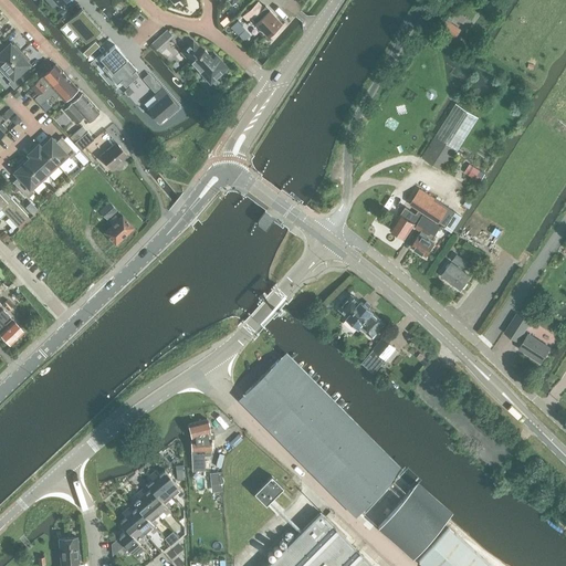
[(263,7),(258,1),(242,17),(248,22),(251,19),(268,35),(279,25),(274,21),(278,18),(265,6),(263,7)]
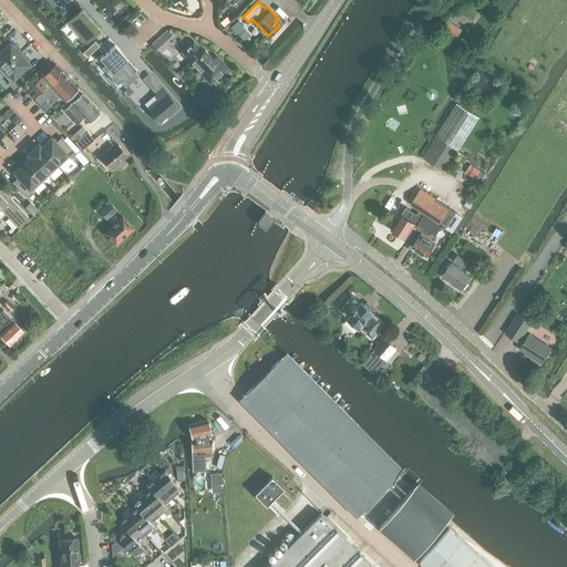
[(82,9),(68,21),(86,43),(101,30),(82,9)]
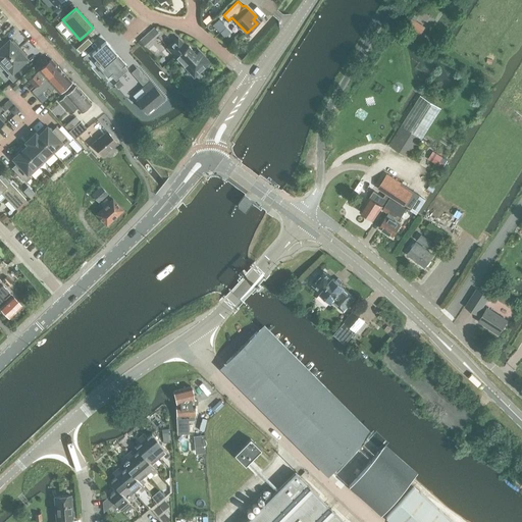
[(225,25),(219,18),(213,23),(219,32),(225,25)]
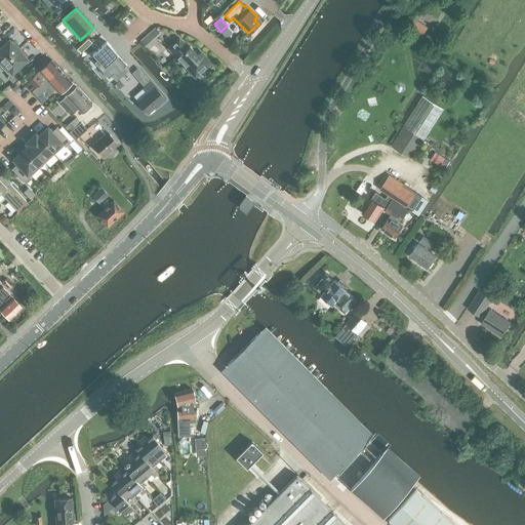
[(160,33),(155,27),(139,40),(146,46),(160,33)]
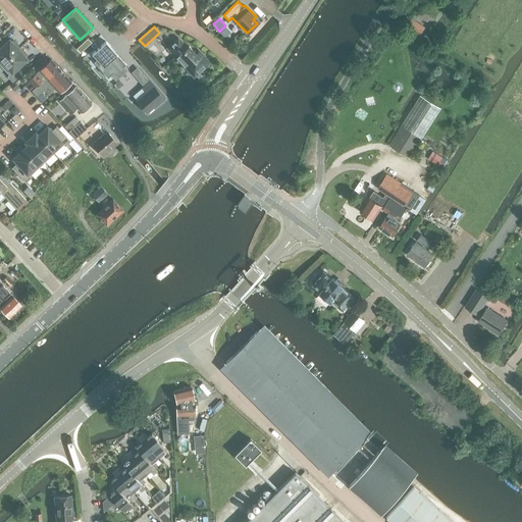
[(0,64),(0,65),(19,48),(12,41),(11,42),(9,39),(4,43),(0,38),(0,64)]
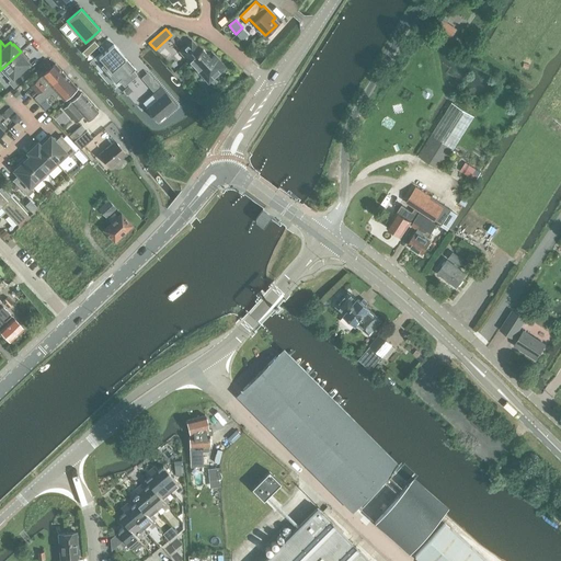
[(99,45),(94,41),(82,52),(87,56),(99,45)]
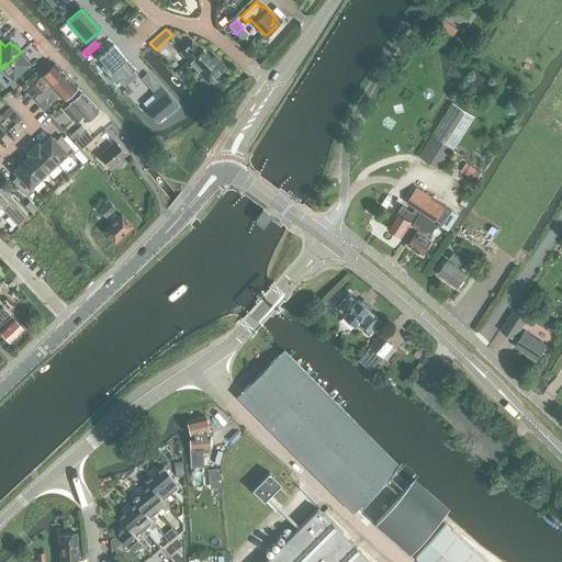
[(201,51),(191,41),(180,51),(208,80),(214,75),(215,76),(225,67),(214,55),(211,58),(202,49),(201,51)]
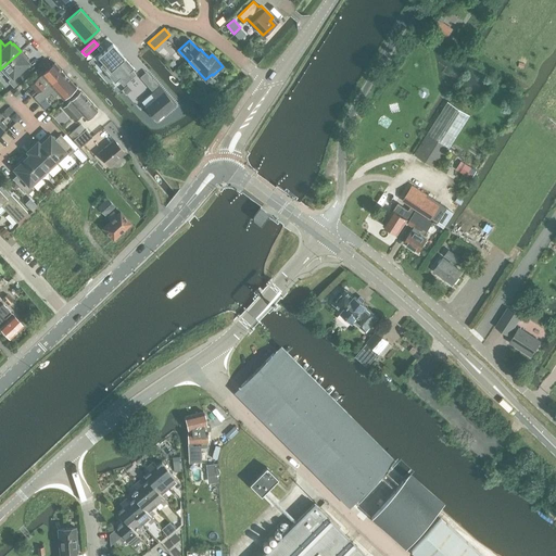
[(112,43),(99,57),(104,63),(108,66),(104,70),(115,81),(118,78),(124,85),(136,74),(133,70),(135,68),(112,43)]
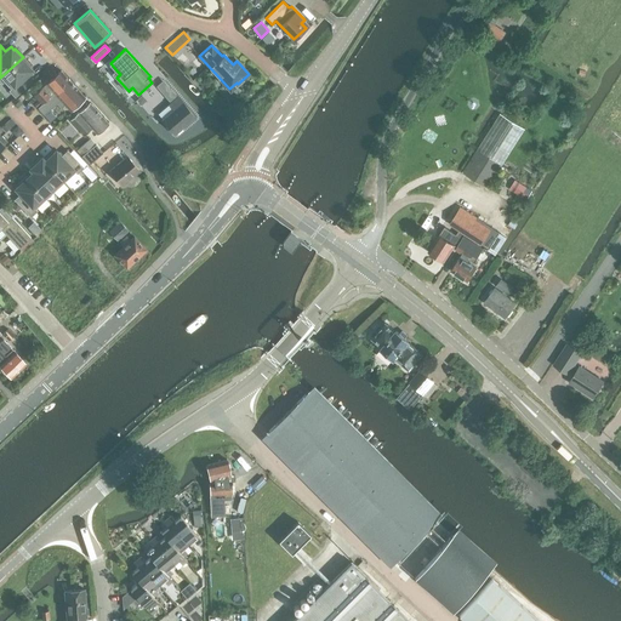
[(23,57),(0,78),(10,89),(9,90),(15,97),(33,80),(27,74),(32,69),(29,67),(30,66),(23,57)]
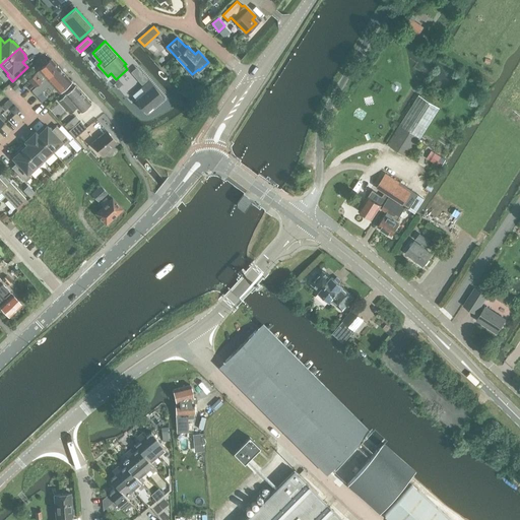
[(51,59),(28,79),(35,86),(38,90),(49,81),(51,83),(54,80),(52,77),(61,70),(51,59)]
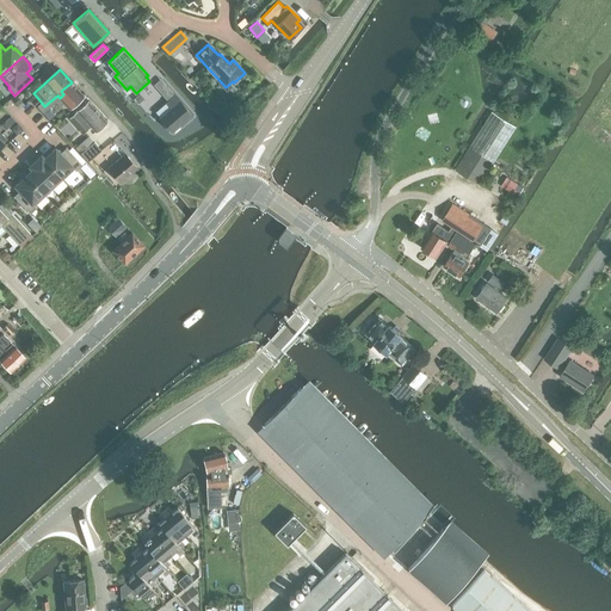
[(44,106),(41,102),(37,105),(43,112),(56,102),(60,106),(63,103),(69,109),(82,96),(72,82),(61,91),(63,94),(60,98),(57,96),(44,106)]
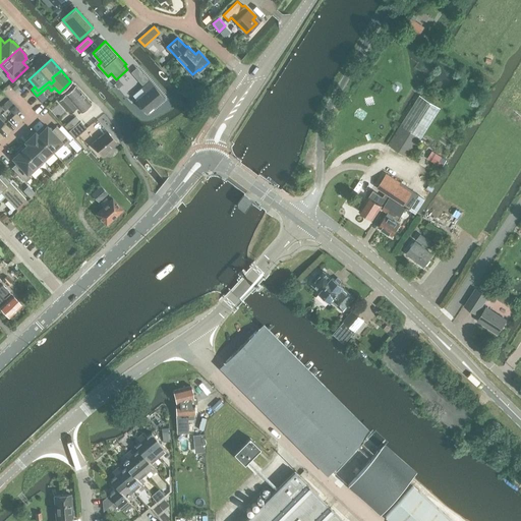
[(142,75),(138,71),(133,76),(137,80),(142,75)]
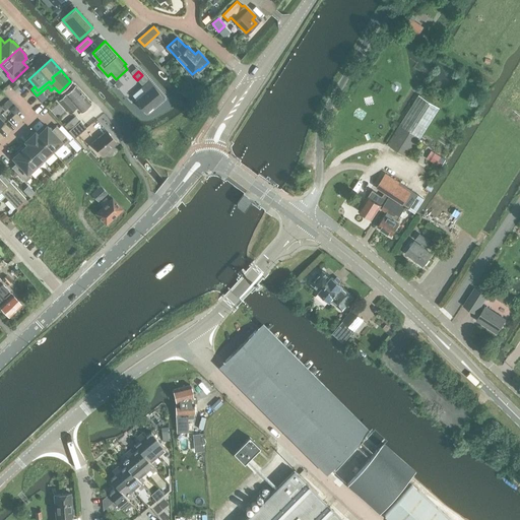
[(154,106),(164,98),(149,80),(141,86),(145,91),(136,100),(146,112),(153,106),(154,106)]
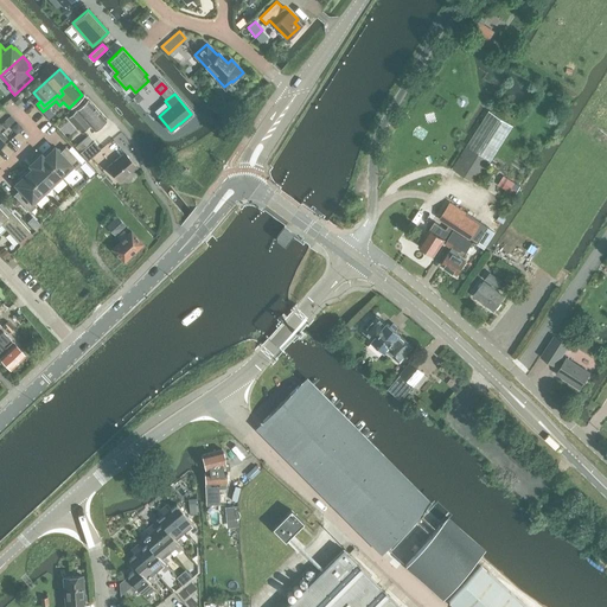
[(20,108),(25,104),(19,98),(14,102),(20,108)]
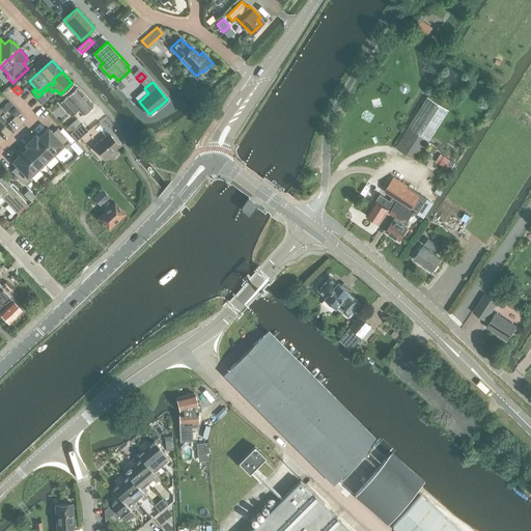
[(83,114),(92,105),(77,87),(60,103),(71,115),(78,109),(83,114)]
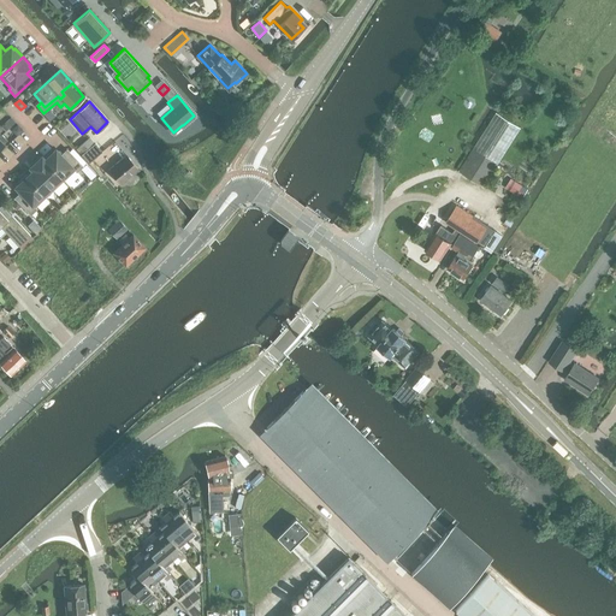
[(484,187),(521,128),(496,112),(457,171),(484,187)]
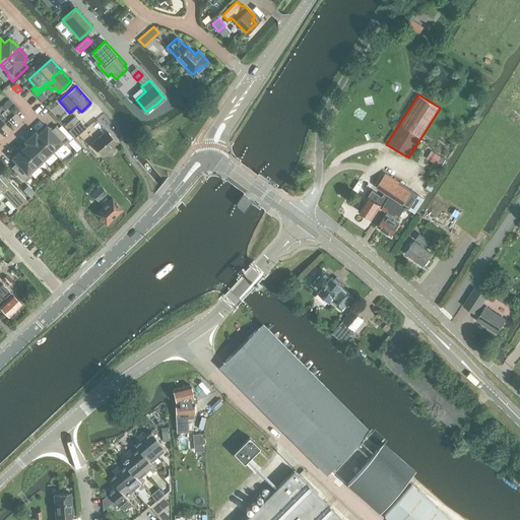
[(69,131),(79,121),(75,116),(64,125),(69,131)]
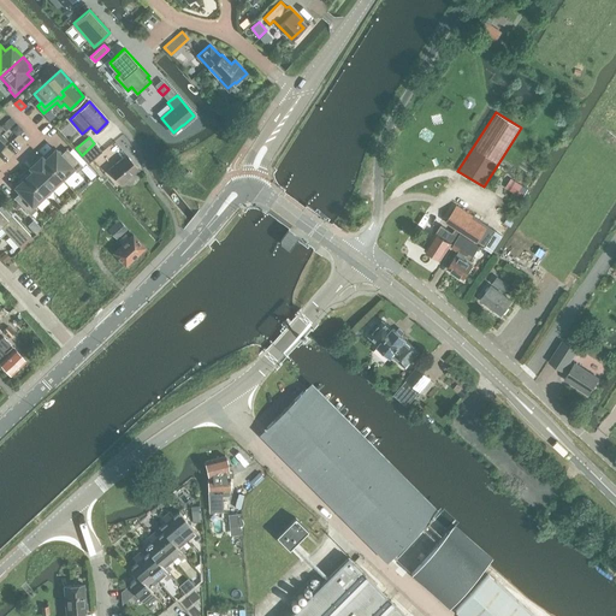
[(94,143),(82,155),(88,163),(101,152),(94,143)]
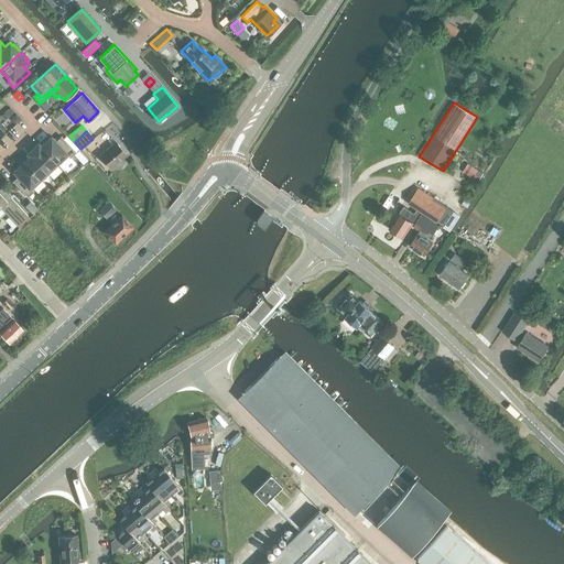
[(40,144),(58,165),(68,155),(69,158),(76,152),(61,136),(55,141),(51,136),(47,139),(46,138),(40,144)]
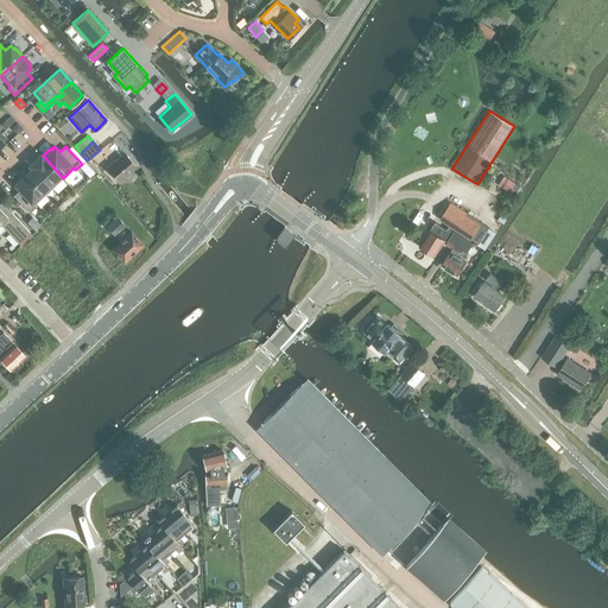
[(120,182),(137,168),(125,152),(107,166),(120,182)]
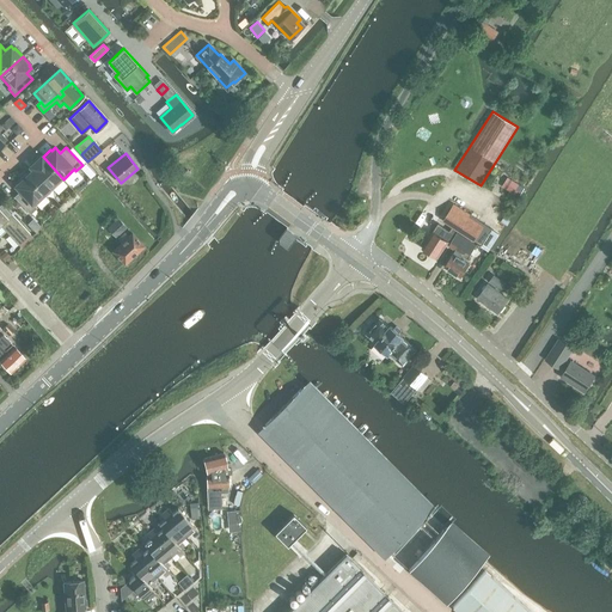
[(43,157),(41,154),(40,155),(38,154),(31,161),(32,163),(29,165),(32,169),(26,175),(46,195),(63,179),(43,157)]
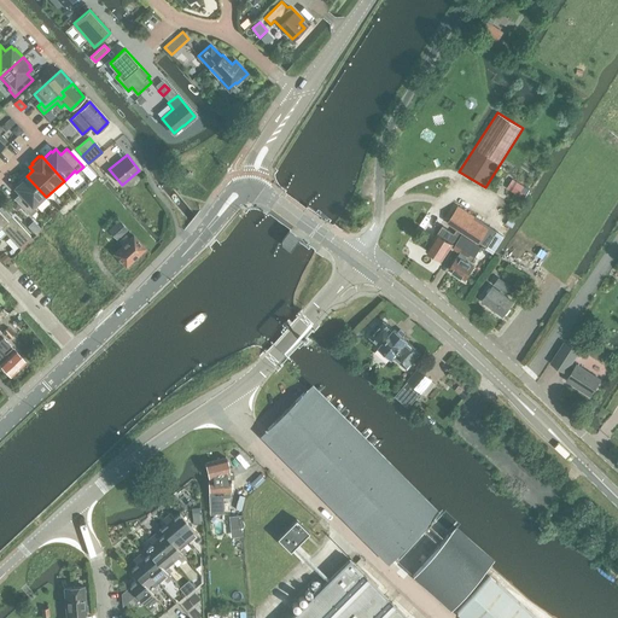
[(27,176),(25,175),(17,182),(18,184),(15,187),(19,192),(13,198),(30,216),(36,209),(35,208),(46,197),(27,176)]
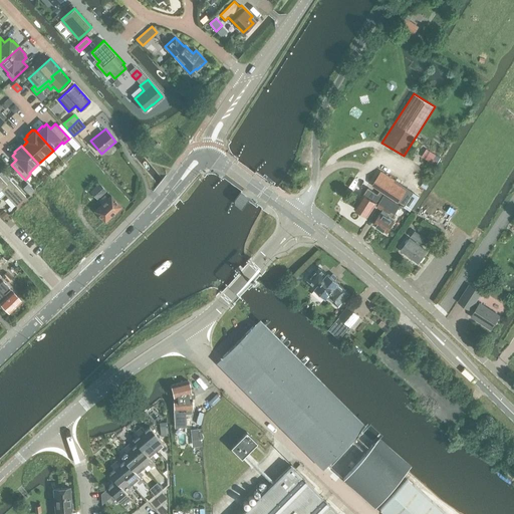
[(436,166),(441,158),(427,149),(422,157),(436,166)]
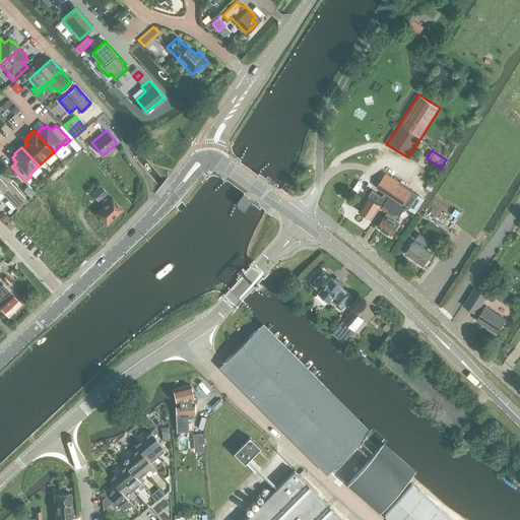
[(238,157),(222,179),(225,181),(241,159),(238,157)]
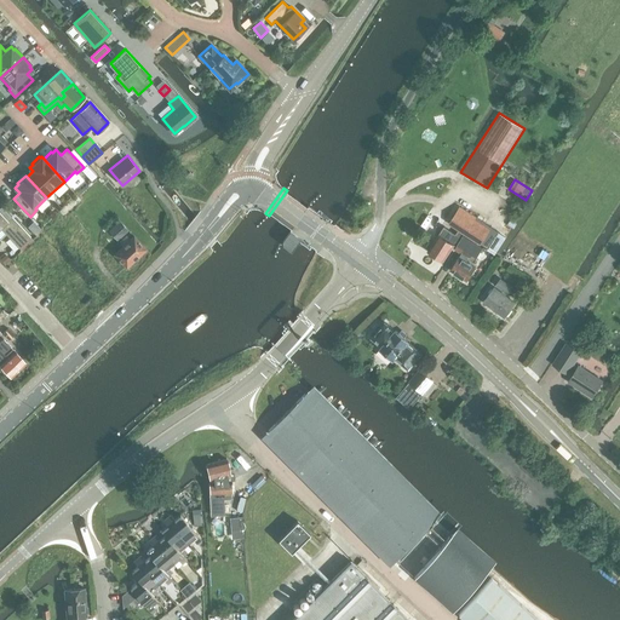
[(0,206),(0,227),(19,247),(30,237),(12,217),(1,205),(0,206)]
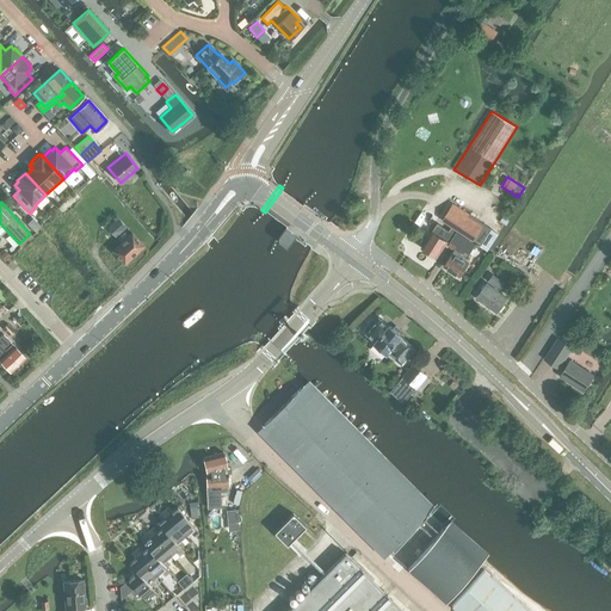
[(437,222),(421,247),(437,257),(455,228),(487,248),(498,232),(495,230),(454,204),(443,220),(444,221),(451,226),(449,229),(437,222)]
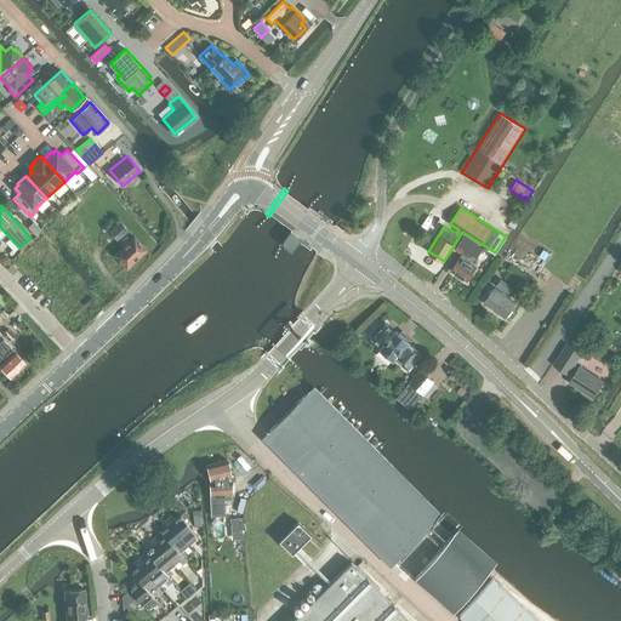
[(118,241),(130,231),(119,220),(108,231),(118,241)]
